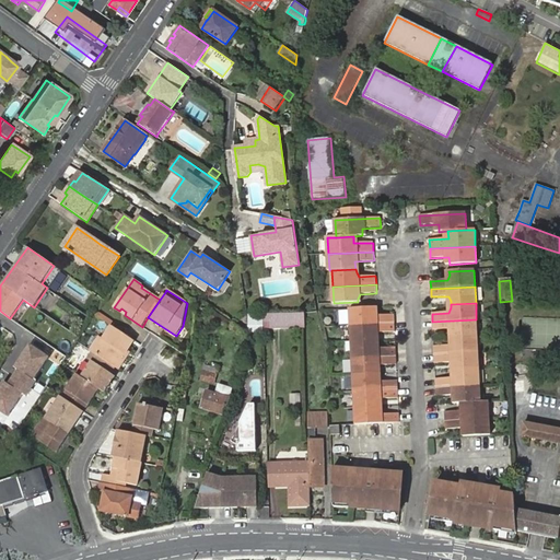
[(351,326),(395,324),(394,315),(377,315),(374,311),(374,307),(350,308),(351,326)]
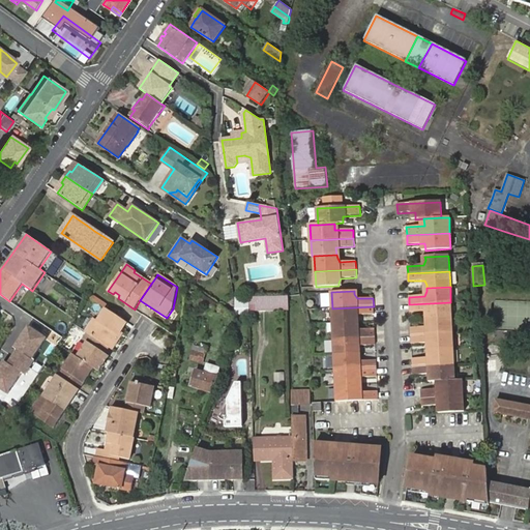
[(217,304),(203,294),(198,302),(212,312),(217,304)]
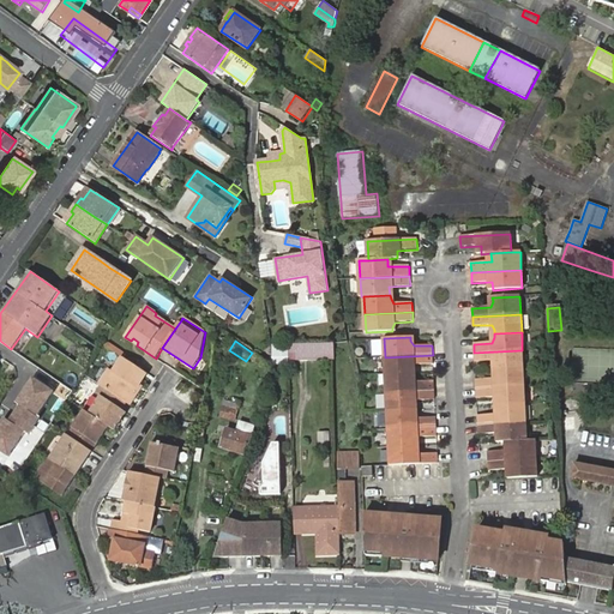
[(290,362),(335,359),(335,343),(290,347),(290,362)]
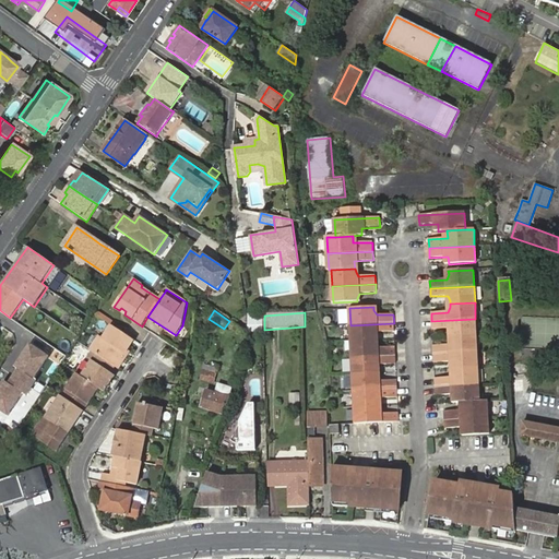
[(264,330),(264,316),(249,317),(249,332),(264,331),(264,330)]
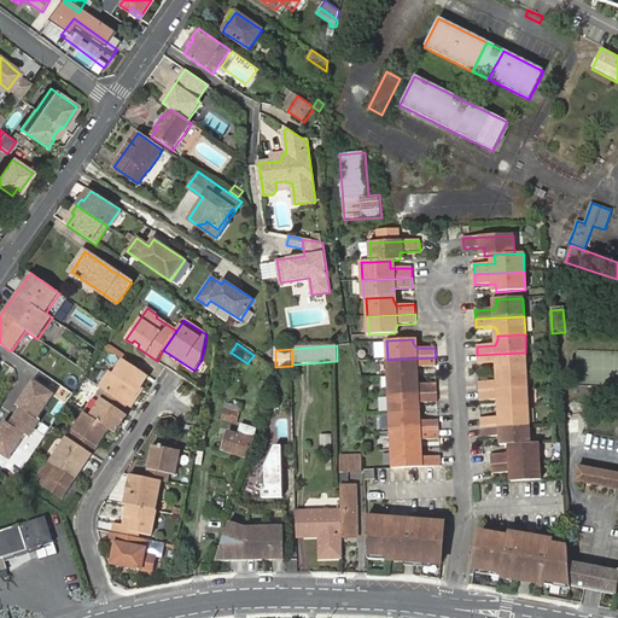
[(525,353),(477,355),(478,363),(496,362),(500,368),(500,372),(526,371),(525,353)]
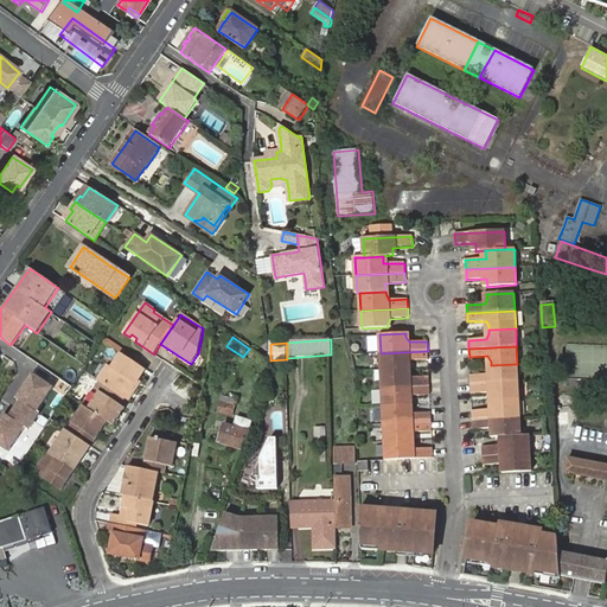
[(381,371),(408,369),(408,365),(410,360),(428,359),(428,351),(381,353),(381,371)]
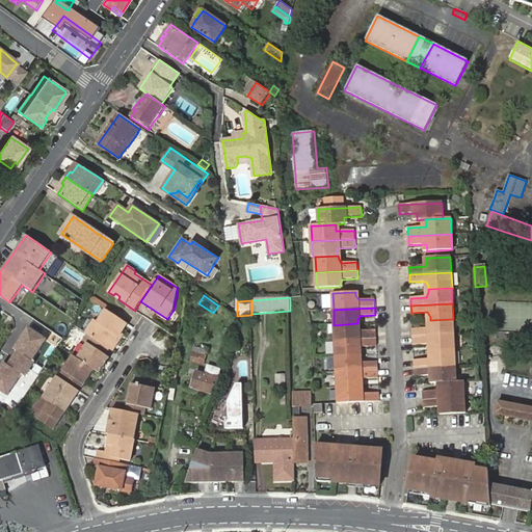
[(127,323),(107,311),(98,323),(95,328),(91,326),(86,334),(88,335),(109,348),(112,350),(116,344),(114,342),(121,334),(127,323)]
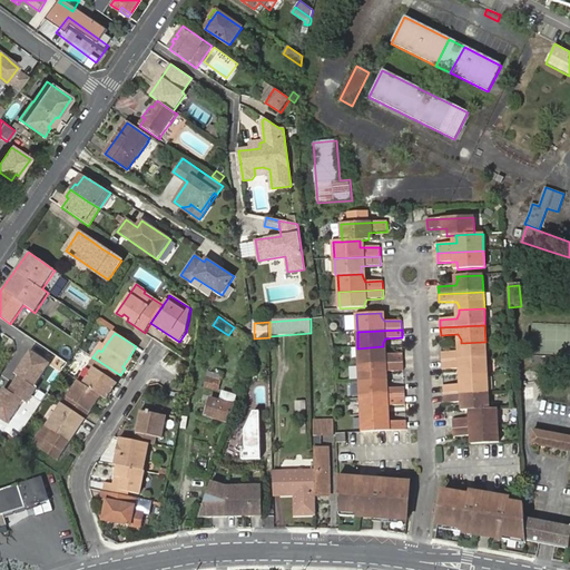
[(485,342),(461,343),(461,346),(459,353),(442,353),(442,361),(487,359),(485,342)]
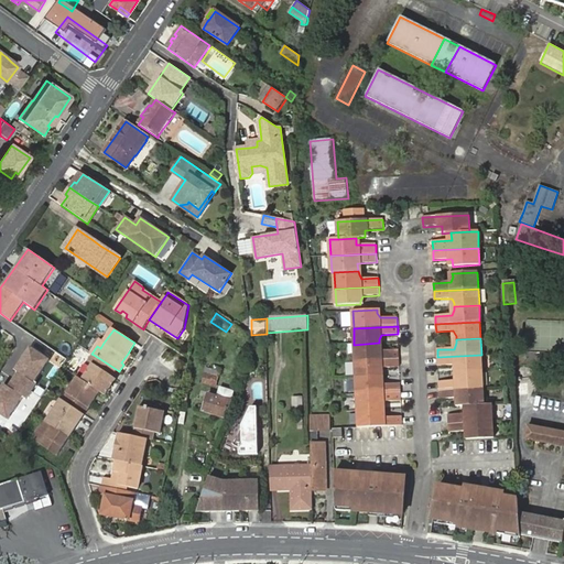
[(355,361),(399,359),(399,350),(381,351),(379,347),(379,343),(354,345),(355,361)]
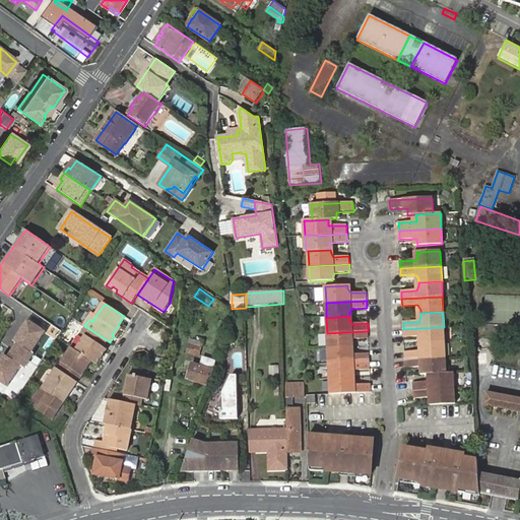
[(4,354),(0,360),(0,382),(7,387),(21,367),(24,369),(34,355),(30,352),(45,332),(27,320),(13,341),(17,344),(8,356),(4,354)]
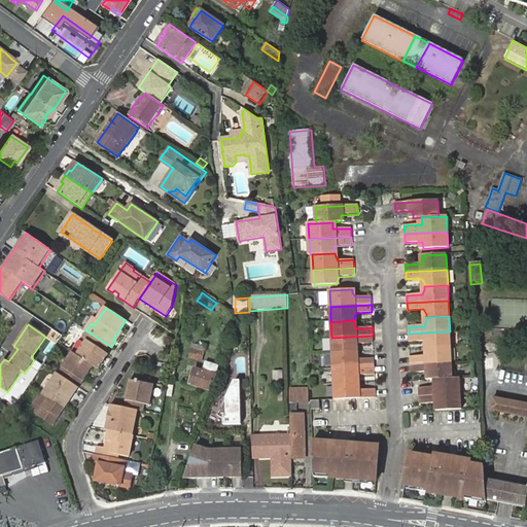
[(88,341),(77,355),(90,364),(94,366),(99,360),(102,362),(108,354),(104,351),(108,345),(88,331),(83,338),(88,341)]
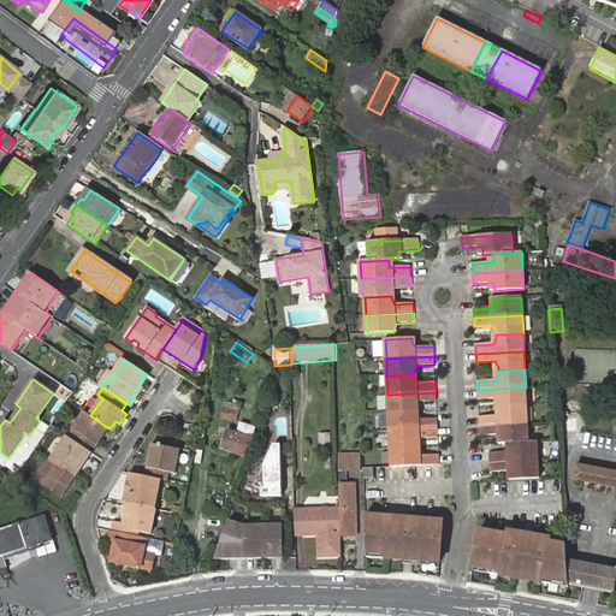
[(526,388),(478,390),(479,400),(497,398),(499,404),(499,408),(527,406),(526,388)]
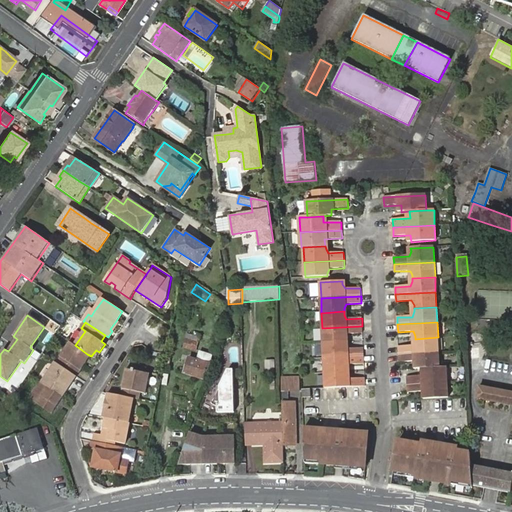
[(323,343),(345,342),(345,339),(347,334),(362,333),(362,326),(322,328),(323,343)]
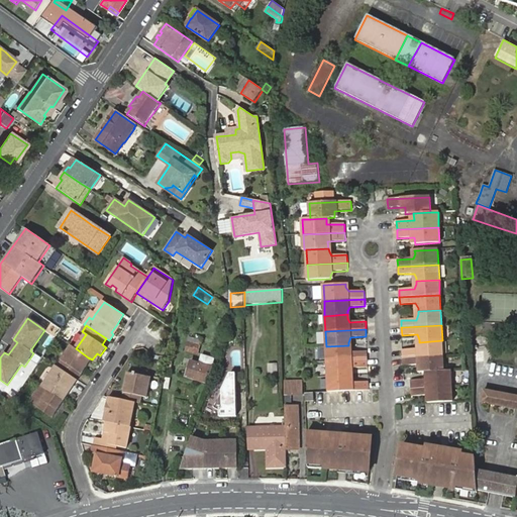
[(201,341),(190,337),(186,351),(198,354),(201,341)]
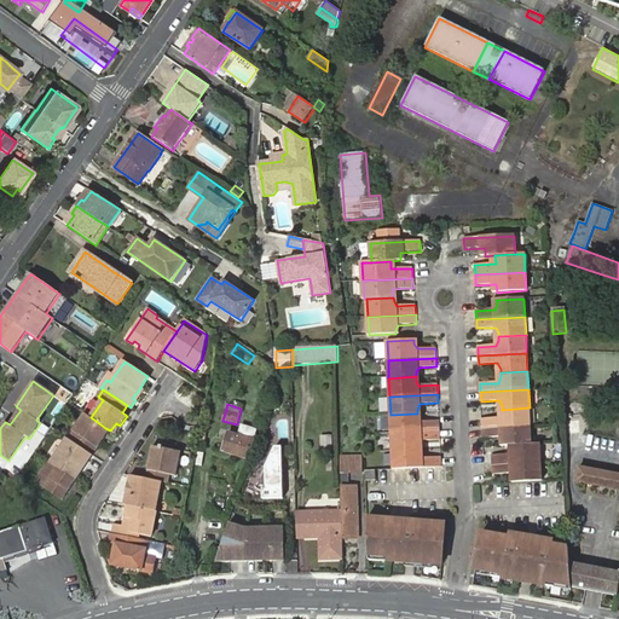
[(530,408),(502,410),(502,412),(501,418),(481,420),(482,428),(531,426),(530,408)]
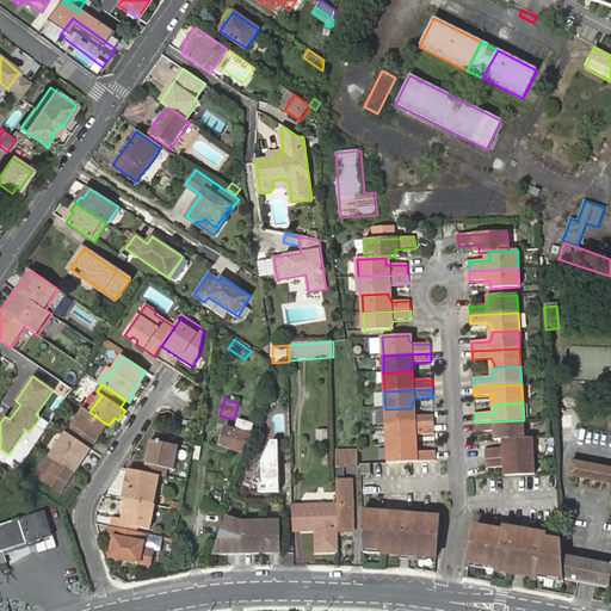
[(387,427),(434,425),(433,415),(415,417),(413,412),(412,408),(386,409),(387,427)]
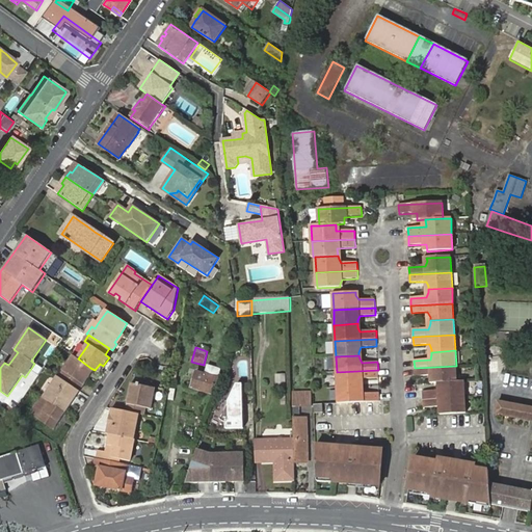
[(74,356),(59,378),(80,392),(89,376),(86,374),(90,368),(78,358),(74,356)]
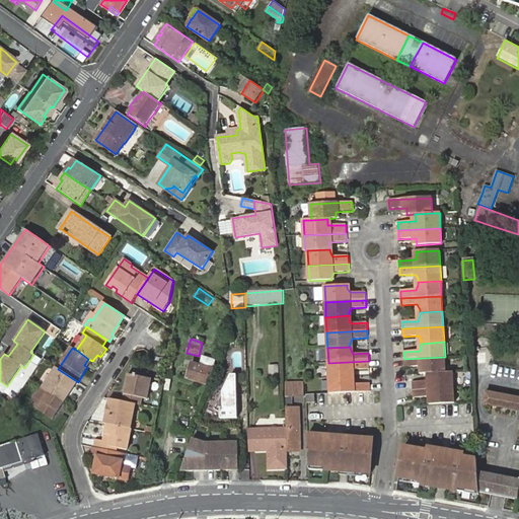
[(203,356),(202,363),(215,365),(216,359),(203,356)]
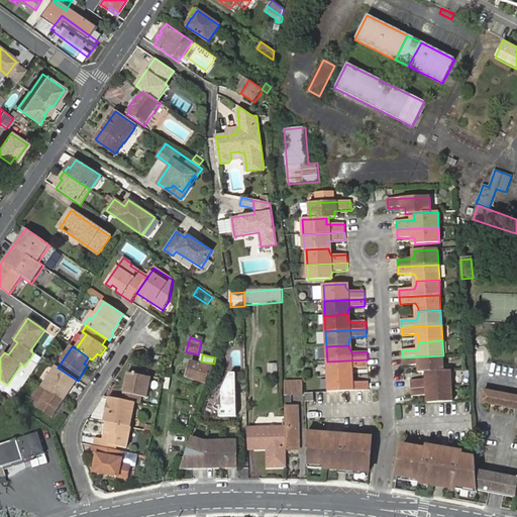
[(443,355),(403,357),(403,366),(418,365),(421,370),(421,373),(428,372),(443,372),(443,355)]
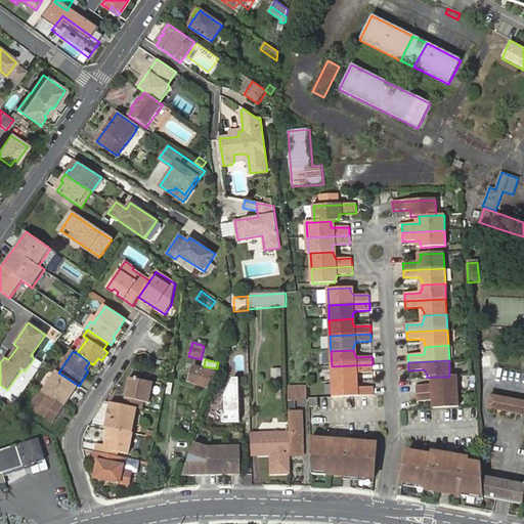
[(332,366),(333,382),(355,381),(355,378),(357,373),(373,373),(373,364),(332,366)]
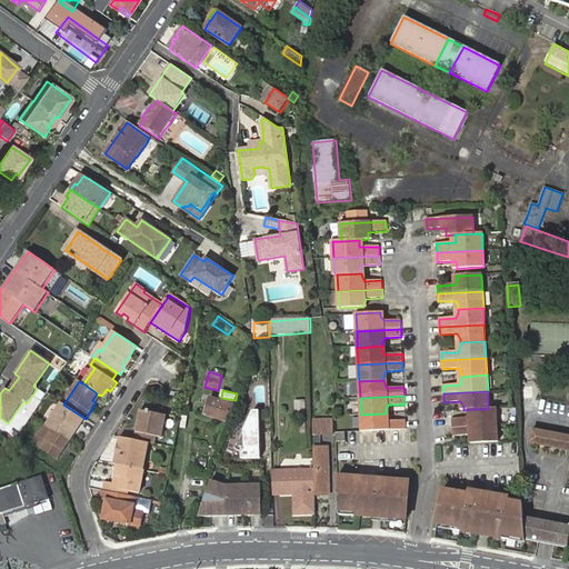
[(210,398),(205,416),(228,422),(233,405),(210,398)]
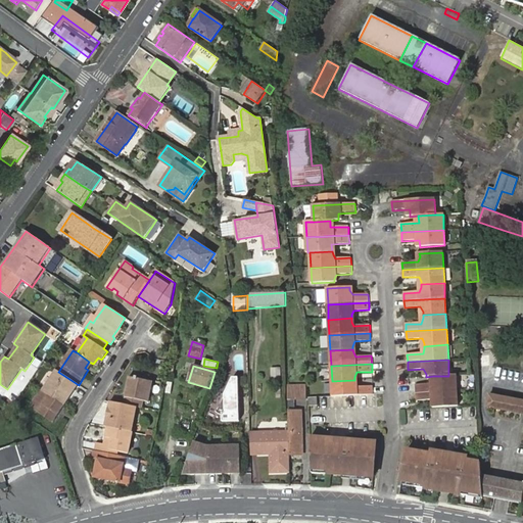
[(281,367),(272,367),(272,379),(282,379),(281,367)]
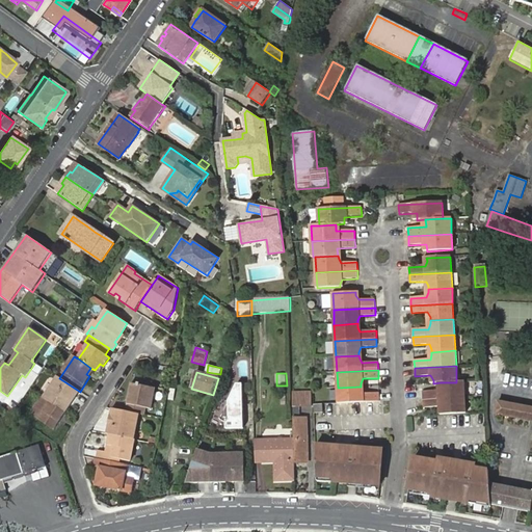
[(43,397),(42,398),(62,410),(67,404),(70,406),(80,392),(59,378),(58,377),(44,398),(43,397)]
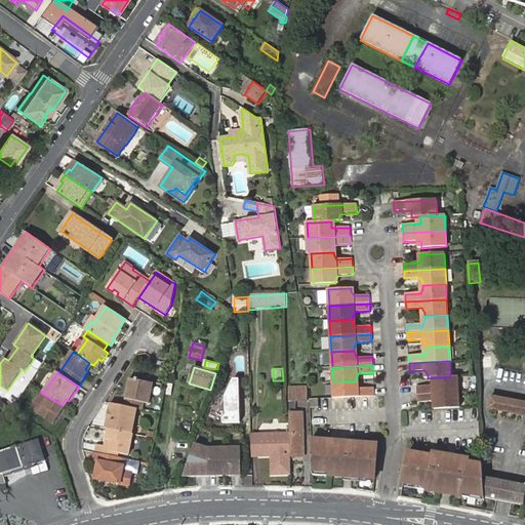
[(417,395),(458,393),(457,376),(450,377),(435,377),(435,381),(433,386),(417,387),(417,395)]
